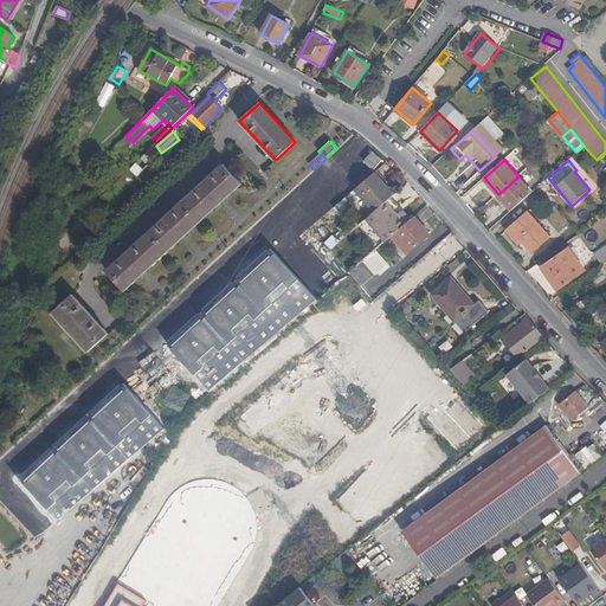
[(124,291),(240,185),(223,163),(107,271),(124,291)]
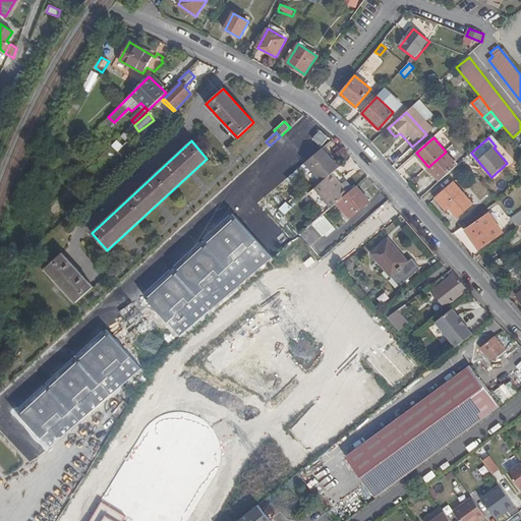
[(339,167),(323,149),(305,163),(323,181),(333,173),(339,167)]
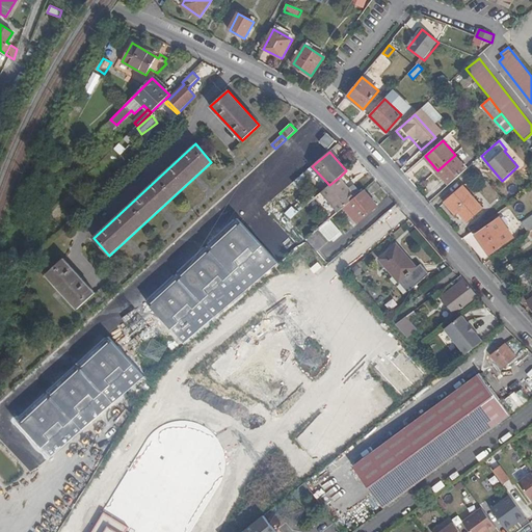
[(437,170),(450,185),(468,168),(455,155),(437,170)]
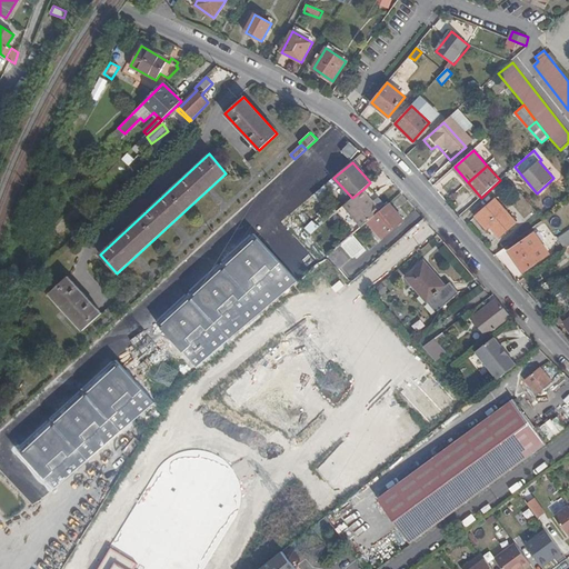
[(376,202),(363,189),(352,198),(345,205),(363,226),(368,221),(379,212),(372,205),(376,202)]
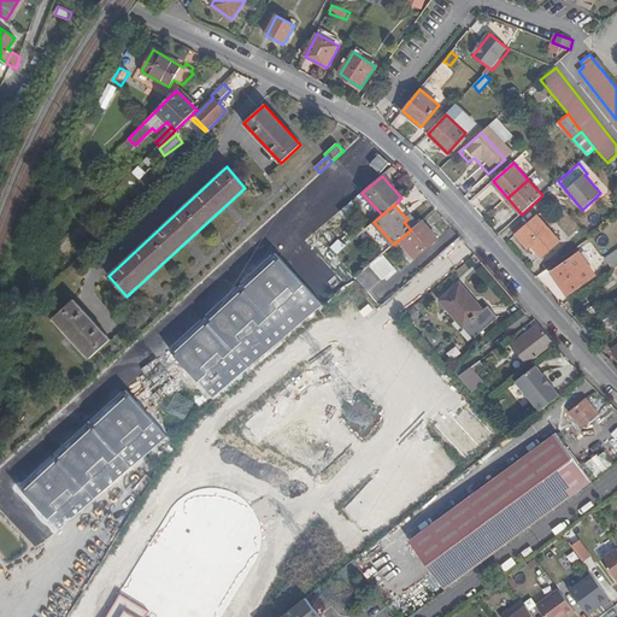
[(541,257),(559,242),(538,217),(521,231),(541,257)]
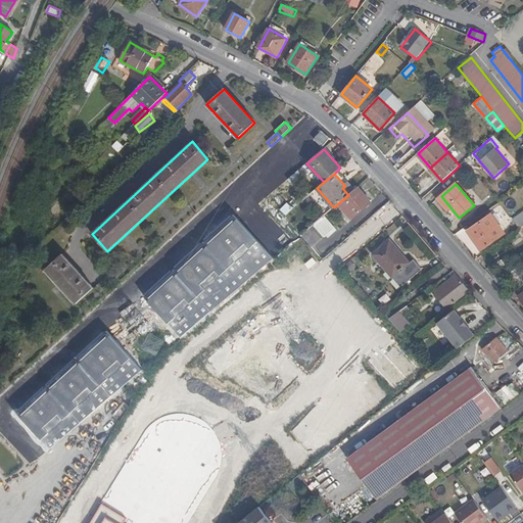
[(348,195),(350,193),(345,186),(342,188),(348,195)]
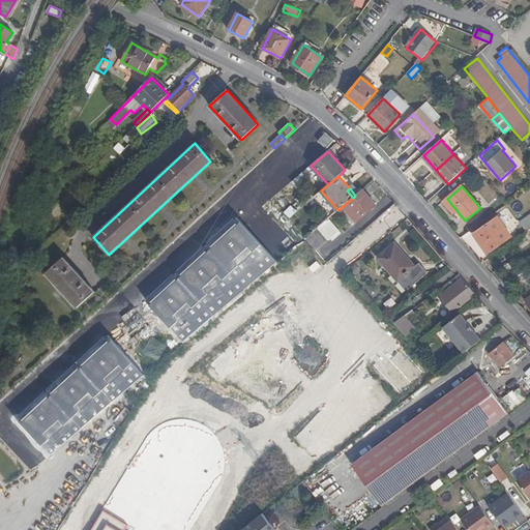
[(375,205),(362,189),(355,196),(353,198),(343,206),(356,222),(375,205)]
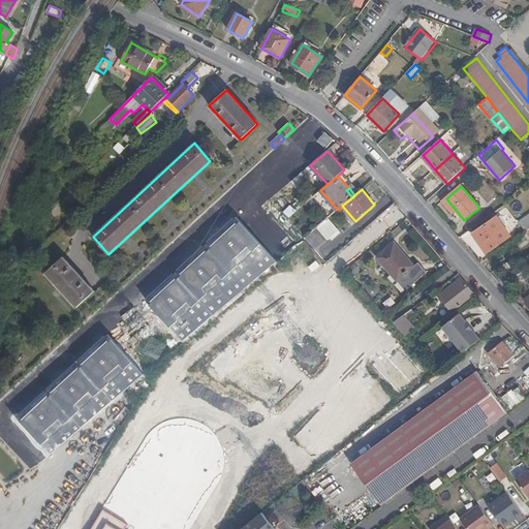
[(338,210),(320,190),(315,195),(332,215),(338,210)]
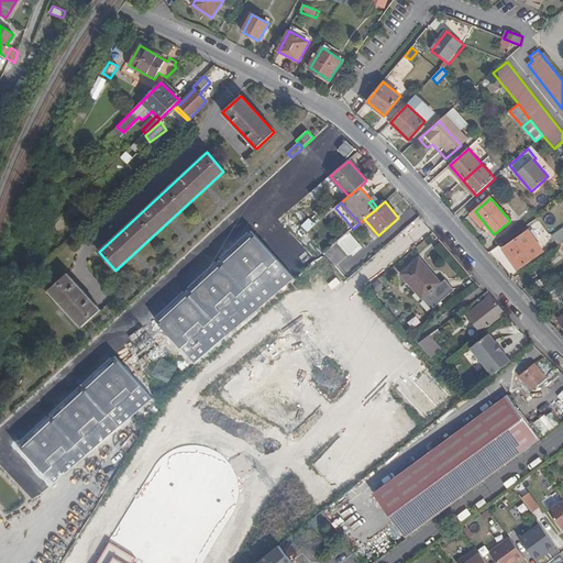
[(311,218),(302,225),(308,232),(317,224),(311,218)]
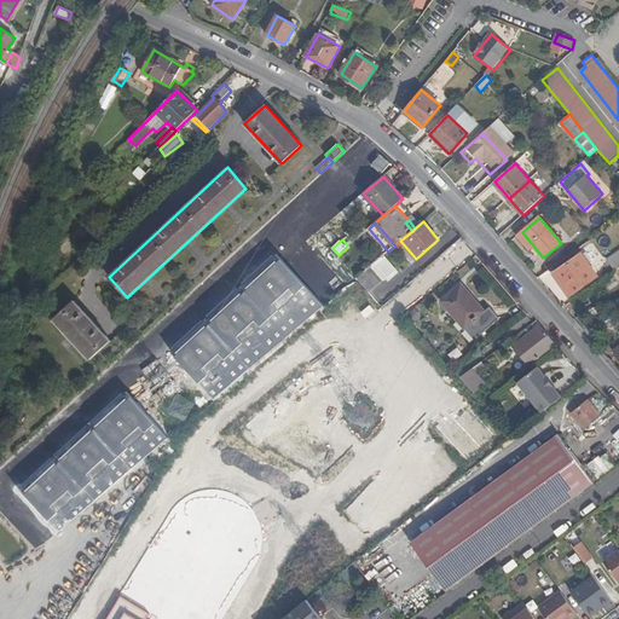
[(571,296),(597,276),(582,254),(554,275),(571,296)]
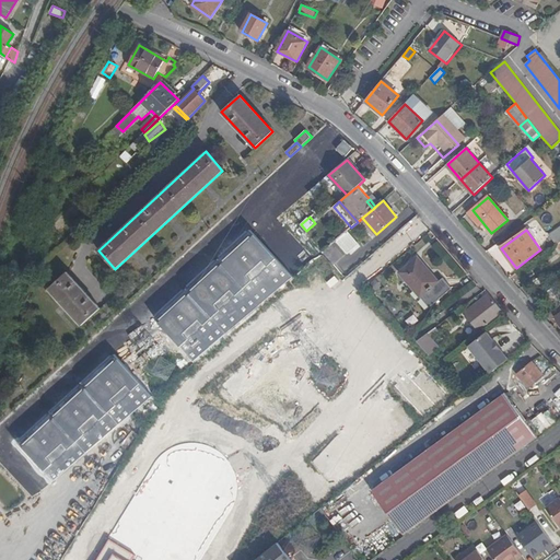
[(550,236),(557,245),(559,242),(559,236),(556,232),(550,236)]
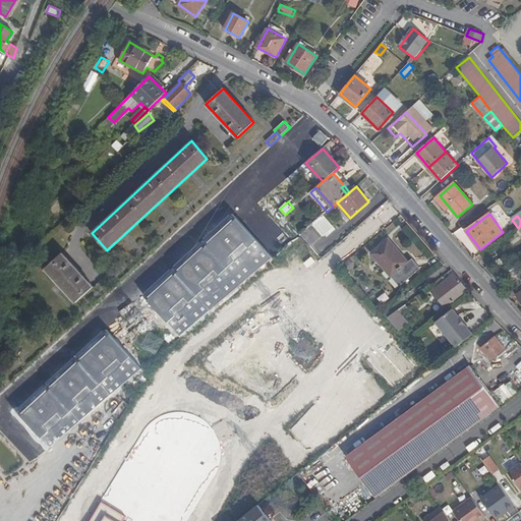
[(235,219),(146,298),(180,337),(271,257),(235,219)]
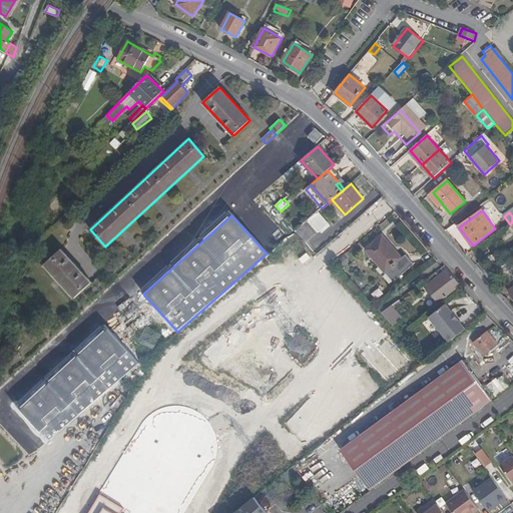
[(300,227),(309,239),(317,232),(307,221),(300,227)]
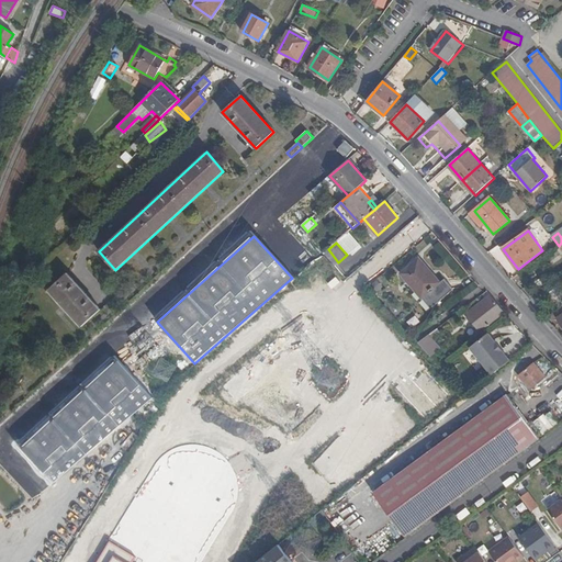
[(328,249),(325,253),(336,265),(338,262),(328,249)]
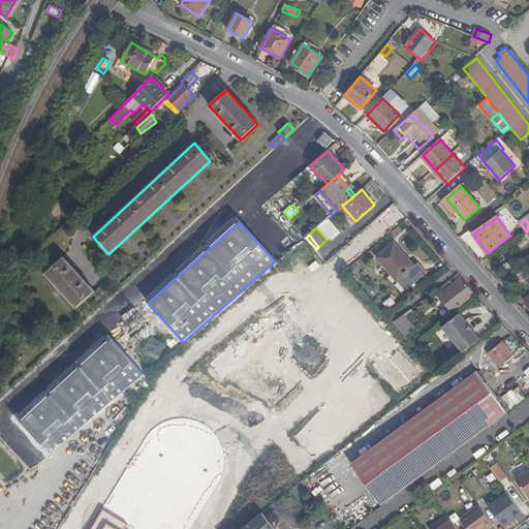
[(403,293),(427,273),(418,262),(414,267),(394,243),(377,257),(397,281),(394,283),(403,293)]
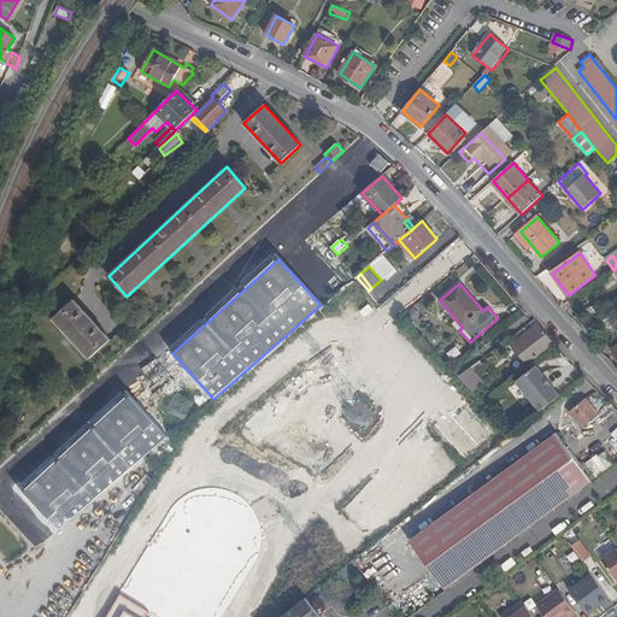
[(110,340),(74,300),(53,318),(90,358),(110,340)]
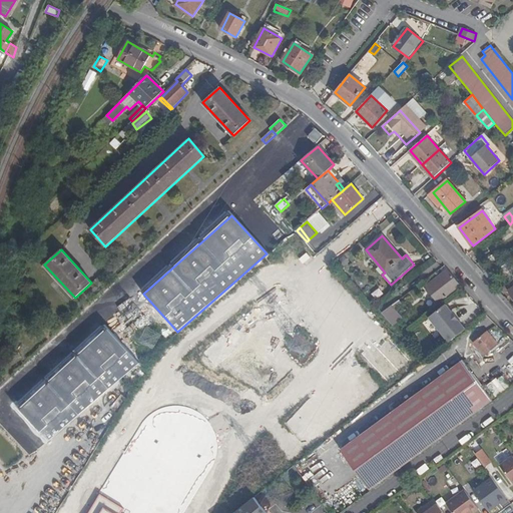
[(485,275),(490,281),(500,273),(495,266),(485,275)]
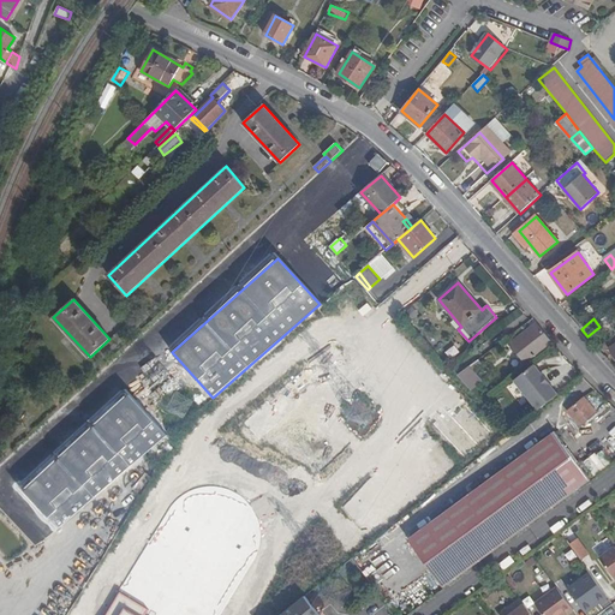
[(551,344),(536,323),(511,344),(526,364),(551,344)]
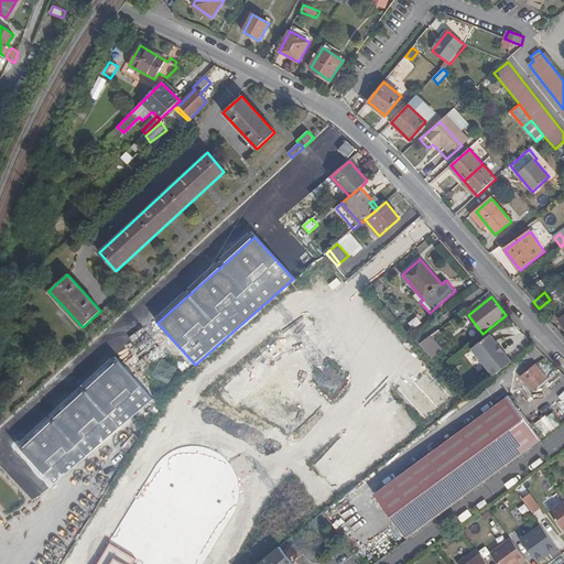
[(498,345),(489,335),(472,348),(494,377),(512,362),(503,351),(501,354),(496,347),(498,345)]
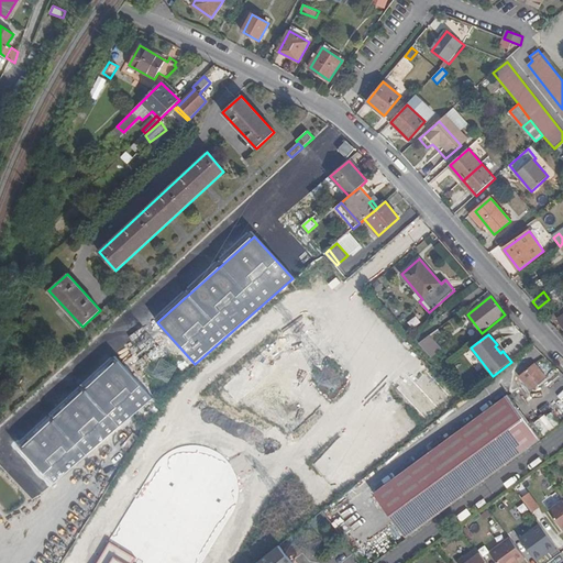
[(441,349),(429,335),(419,343),(432,357),(441,349)]
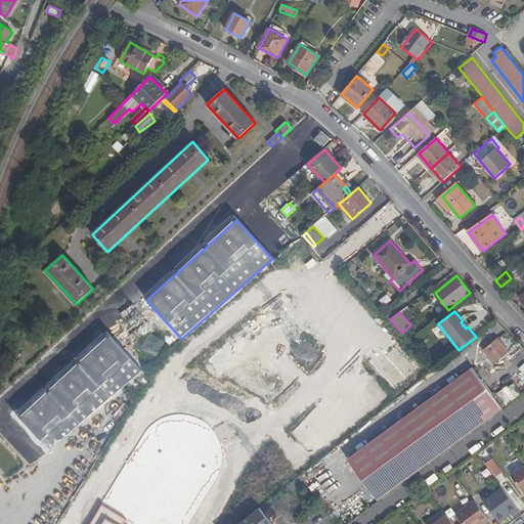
[(107,331),(17,413),(51,449),(143,369),(107,331)]
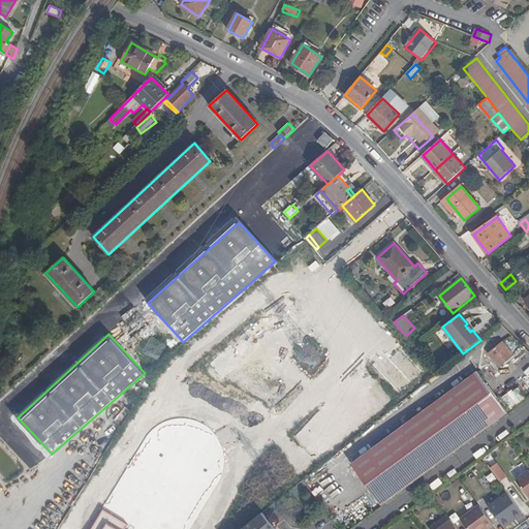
[(504,340),(502,342),(509,350),(511,348),(504,340)]
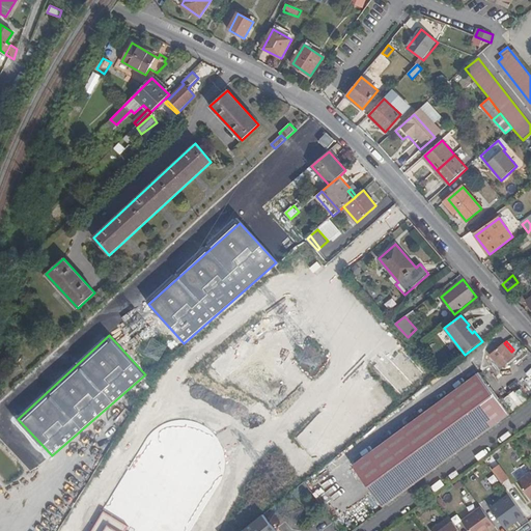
[(511,352),(504,343),(491,355),(502,368),(515,356),(511,352)]
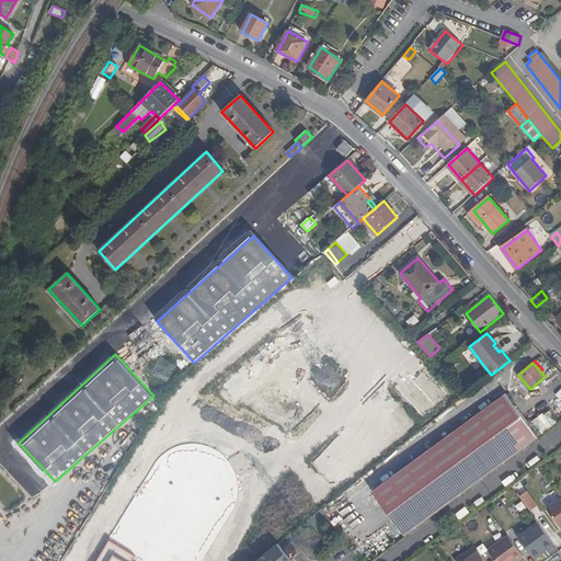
[(538,437),(506,393),(373,491),(405,536),(538,437)]
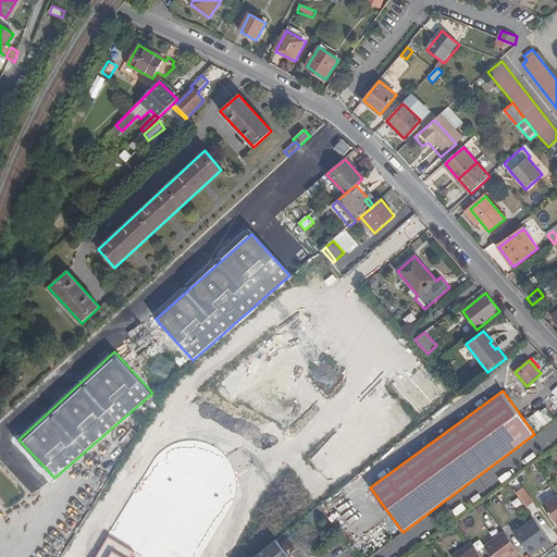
[(522,489),(516,493),(527,507),(533,503),(522,489)]
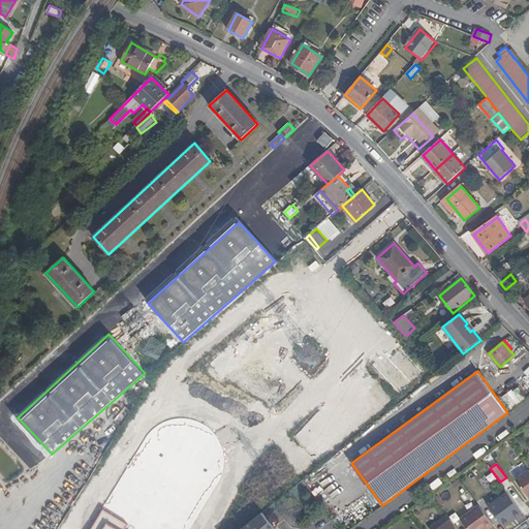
[(528,495),(528,470),(527,469),(515,478),(528,497),(528,495)]
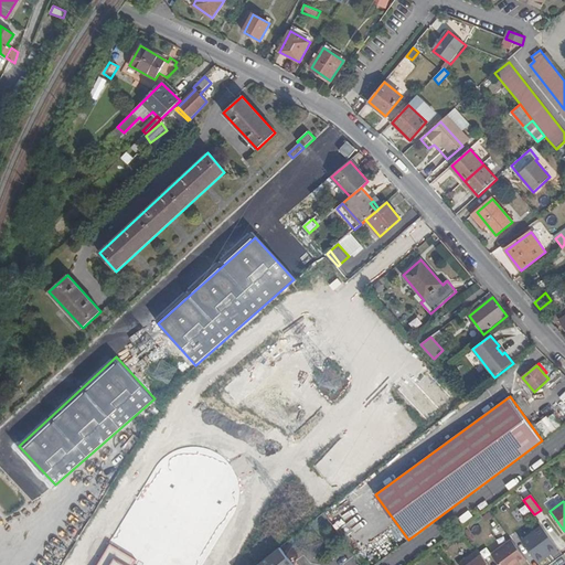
[(459,518),(464,524),(473,518),(470,511),(459,518)]
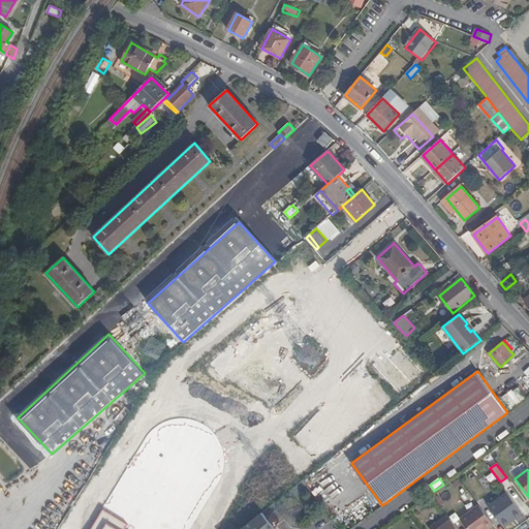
[(515,515),(521,510),(505,489),(496,496),(497,498),(488,505),(502,524),(515,515)]
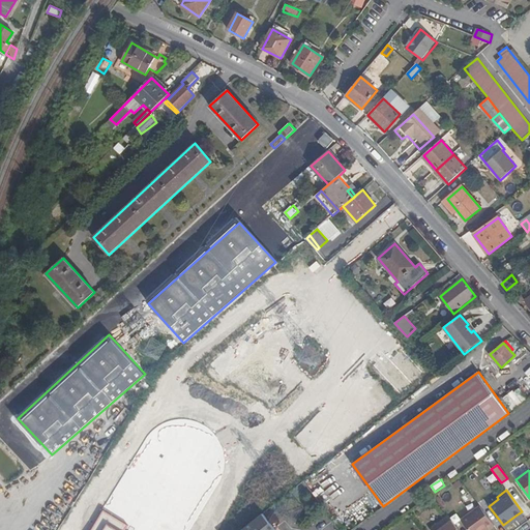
[(487,529),(489,529),(495,526),(480,506),(462,520),(468,529),(486,529),(487,529)]
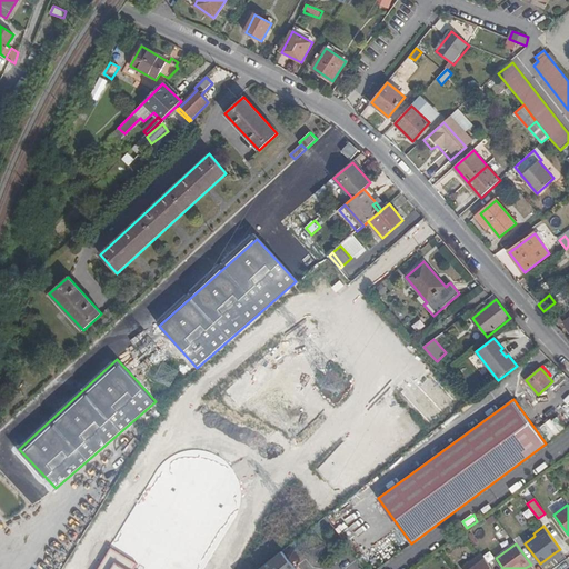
[(296,568),(282,551),(261,568),(262,568),(296,568)]
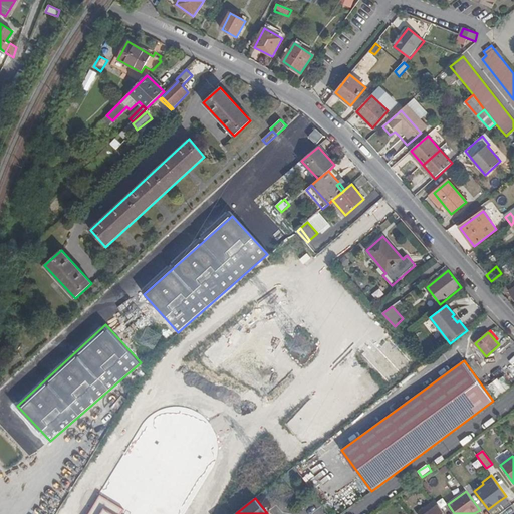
[(501,502),(500,500),(488,509),(489,511),(501,502)]
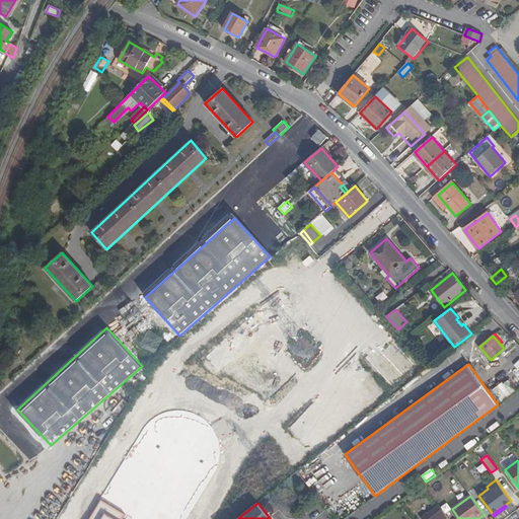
[(430,518),(449,518),(443,510),(430,518)]
